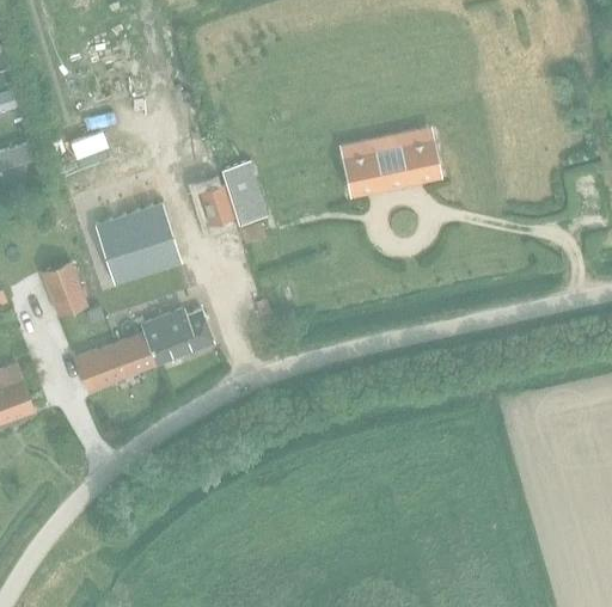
[(0,96),(0,115),(18,109),(13,92),(0,96)]
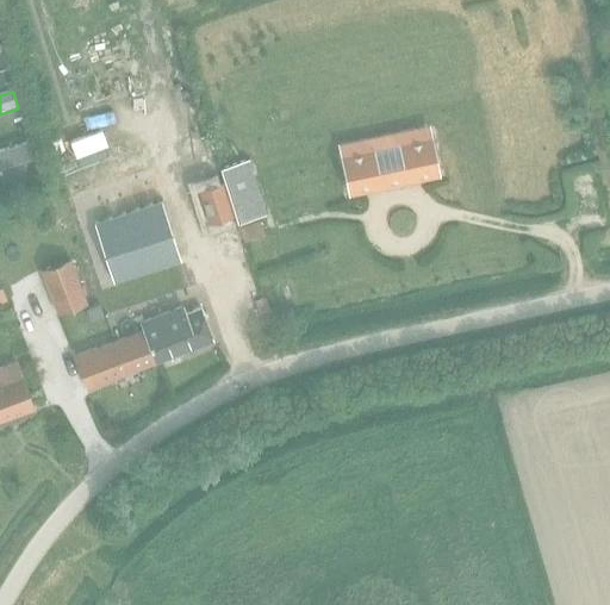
[(348,197),(437,178),(429,141),(397,147),(400,166),(377,170),(373,153),(341,158),(348,197)]
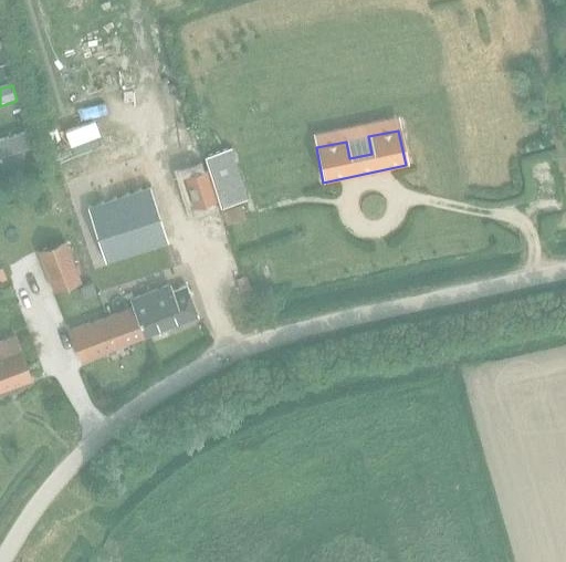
[(0,142),(0,158),(31,151),(25,134),(0,142)]
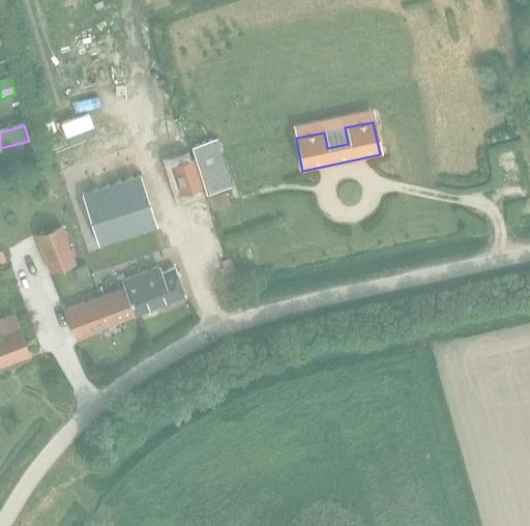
[(192,150),(207,197),(231,188),(215,142),(192,150)]
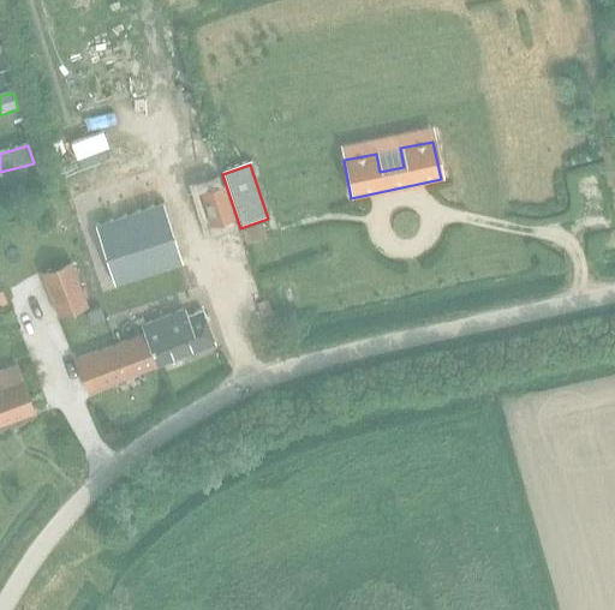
[(210,229),(234,221),(224,186),(199,195),(210,229)]
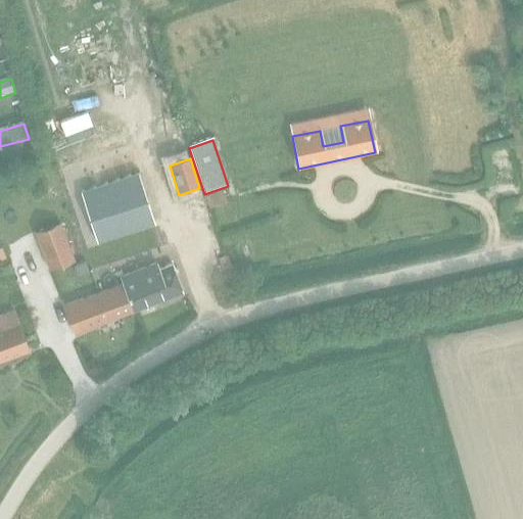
[(138,176),(80,194),(96,244),(154,226),(138,176)]
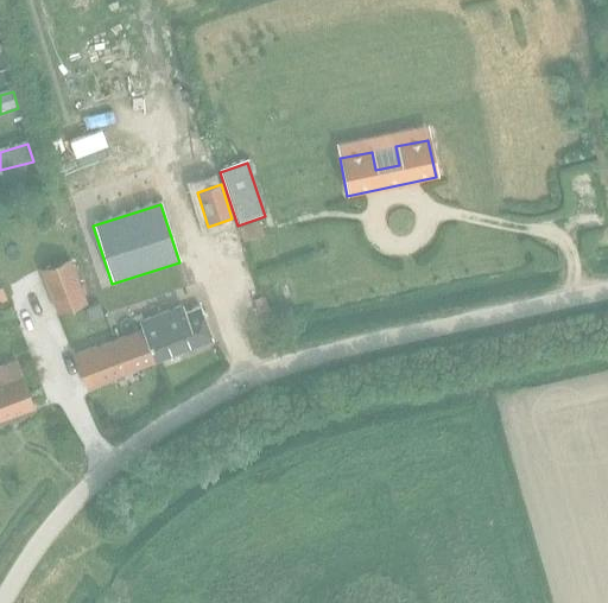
[(69,266),(42,275),(58,318),(84,308),(69,266)]
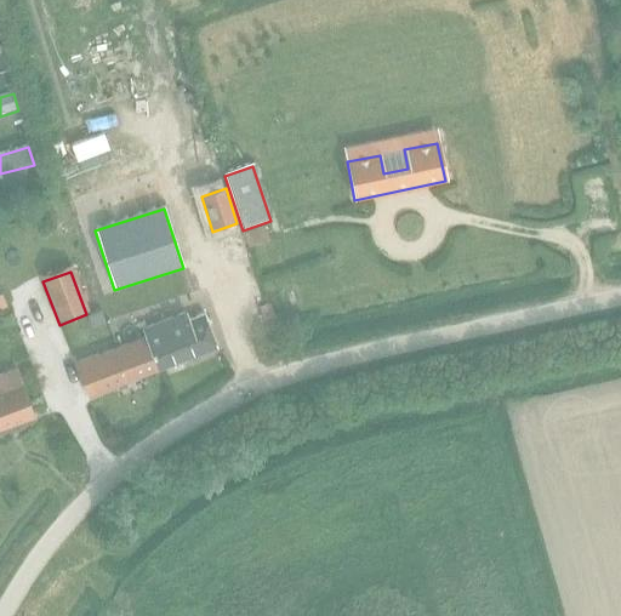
[(159,370),(217,347),(205,317),(147,338),(159,370)]
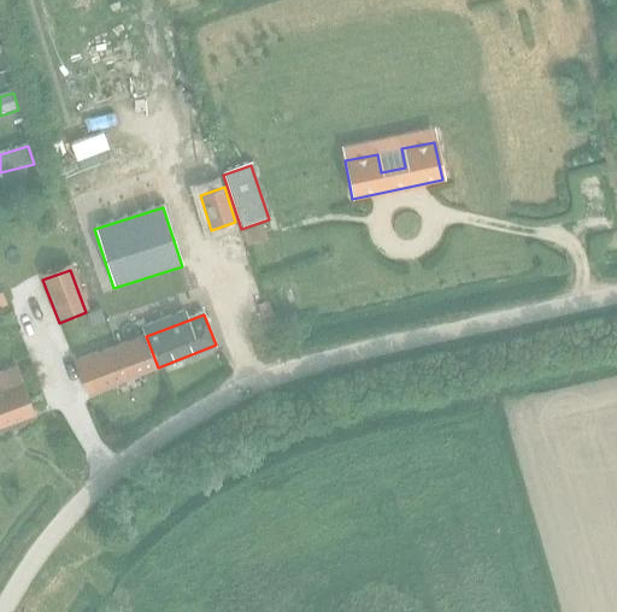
[(87,394),(158,368),(146,336),(76,363),(87,394)]
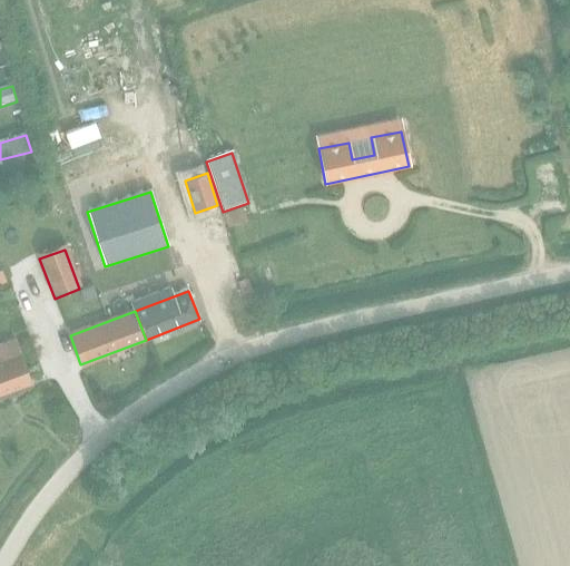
[(0,396),(30,386),(15,342),(0,347),(0,396)]
